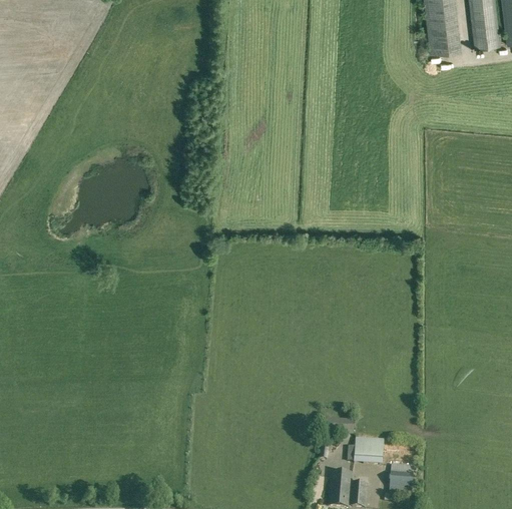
[(422,0),(428,48),(459,45),(453,0),(422,0)]
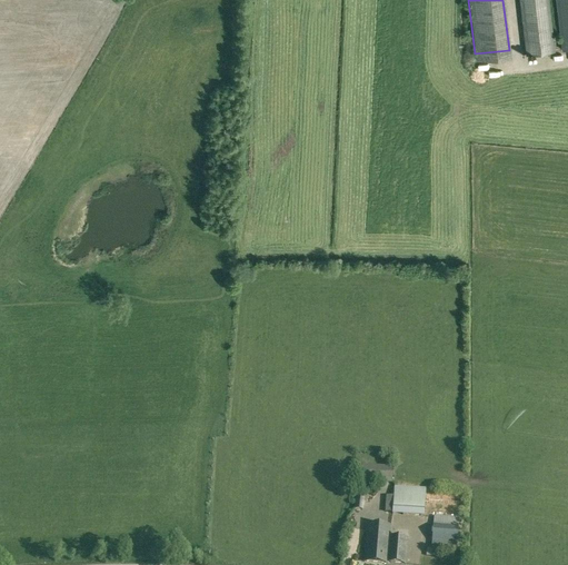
[(554,47),(548,0),(519,0),(526,50),(554,47)]
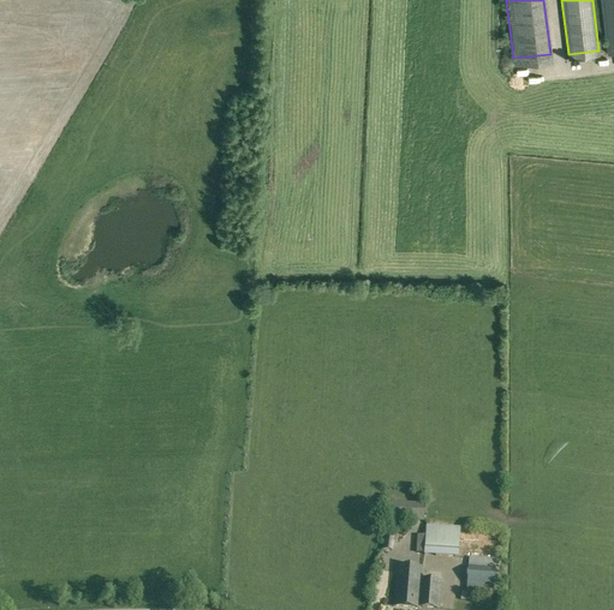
[(613,48),(613,0),(601,0),(607,49),(613,48)]
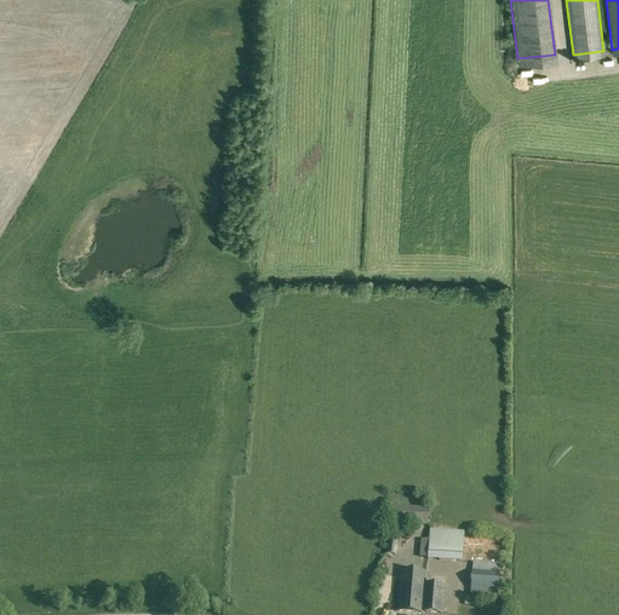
[(429,512),(428,500),(412,500),(412,513),(429,512)]
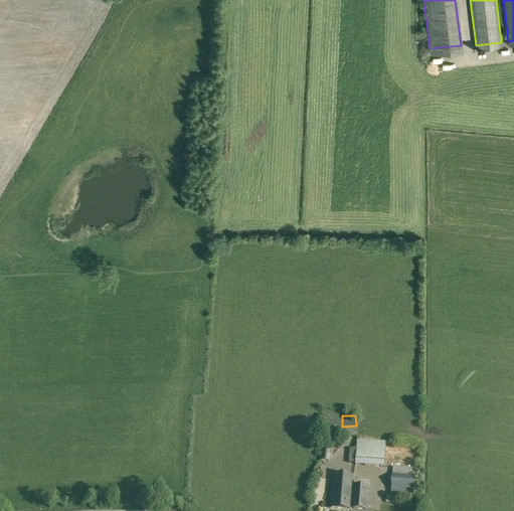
[(382,464),(384,447),(384,439),(356,436),(355,446),(350,445),(349,460),(354,460),(354,461),(382,464)]
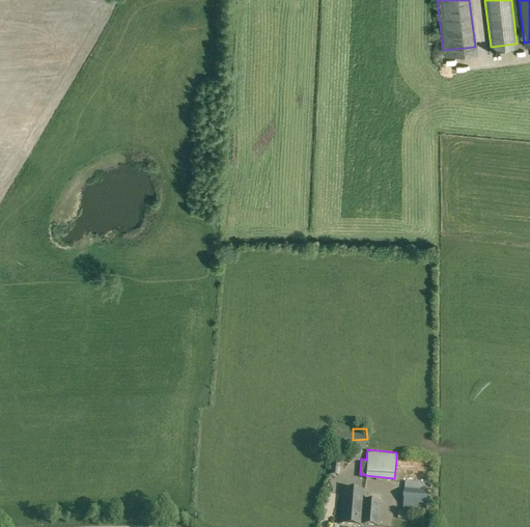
[(330,471),(338,472),(338,461),(330,461),(330,471)]
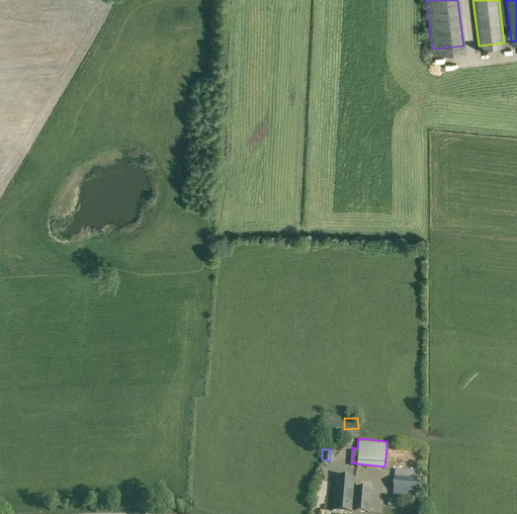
[(392,496),(398,496),(413,497),(414,490),(416,490),(416,476),(416,469),(417,467),(394,465),(392,496)]
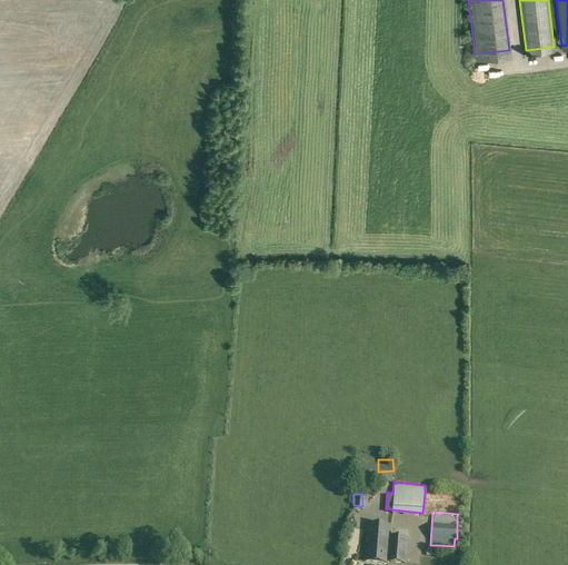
[(387,558),(389,533),(390,522),(366,519),(364,557),(387,559),(387,558)]
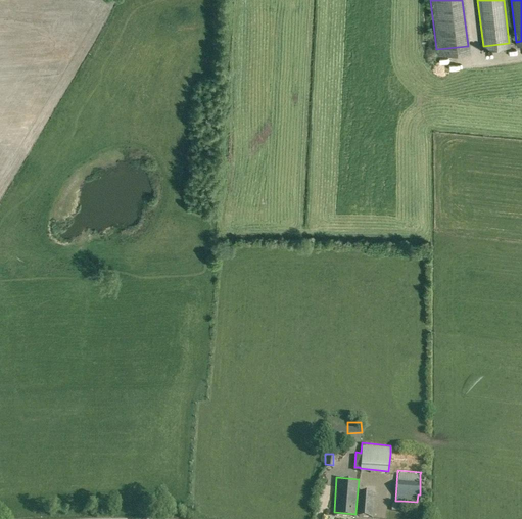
[(358,489),(356,513),(372,515),(374,490),(358,489)]
